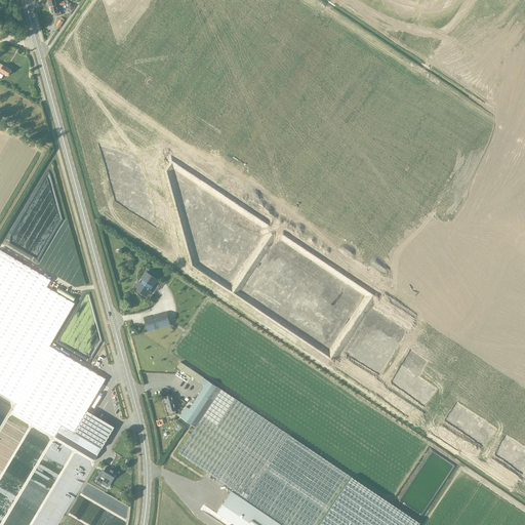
[(59,6),(63,5),(62,2),(58,2),(59,4),(50,7),(52,14),(56,13),(57,16),(62,15),(59,9),(61,8),(59,6)]
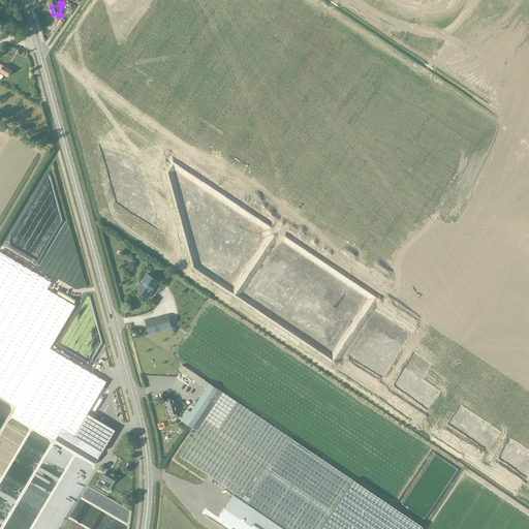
[(0,64),(0,69),(0,70),(0,71),(0,72),(0,71),(0,74),(3,76),(4,74),(7,76),(11,70),(3,66),(0,64)]
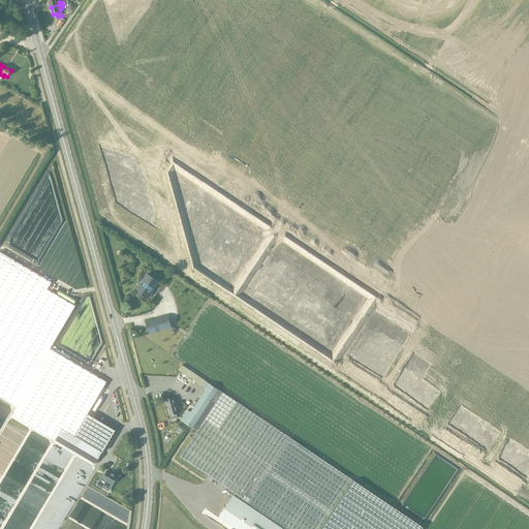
[(62,429),(19,403),(51,348),(50,348),(75,306),(48,289),(52,282),(0,251),(0,396),(17,406),(11,414),(55,440),(62,429)]
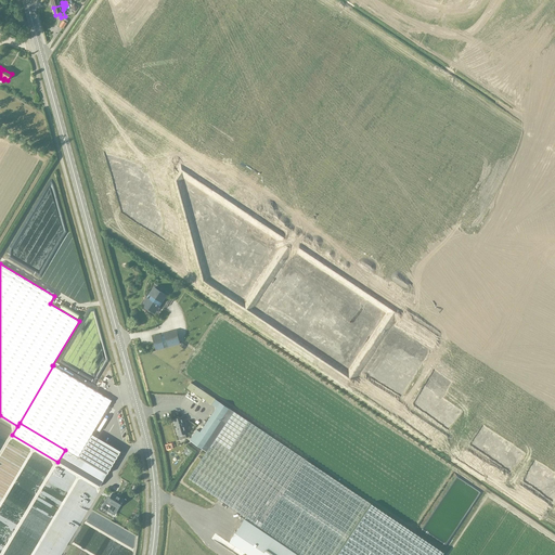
[(149,299),(144,306),(153,311),(156,306),(158,307),(166,296),(154,287),(147,298),(149,299)]
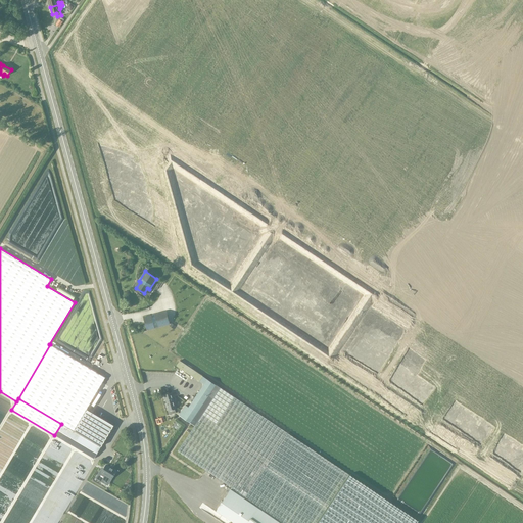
[(144,317),(147,330),(169,324),(165,312),(144,317)]
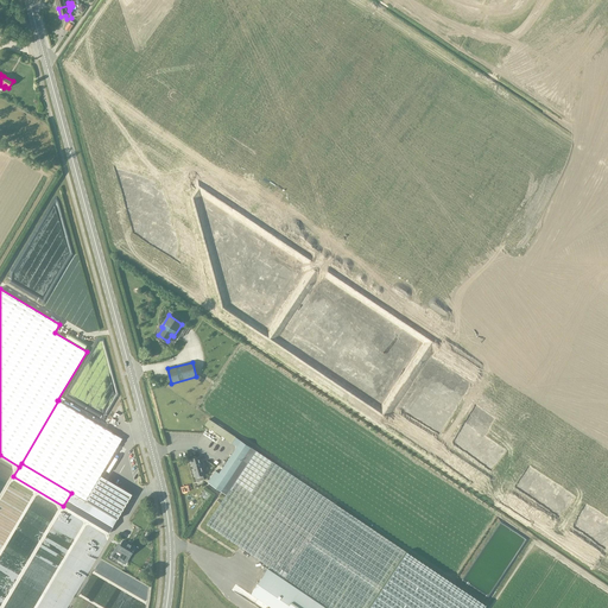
[(58,400),(21,463),(71,493),(118,520),(132,494),(101,475),(122,438),(58,400)]
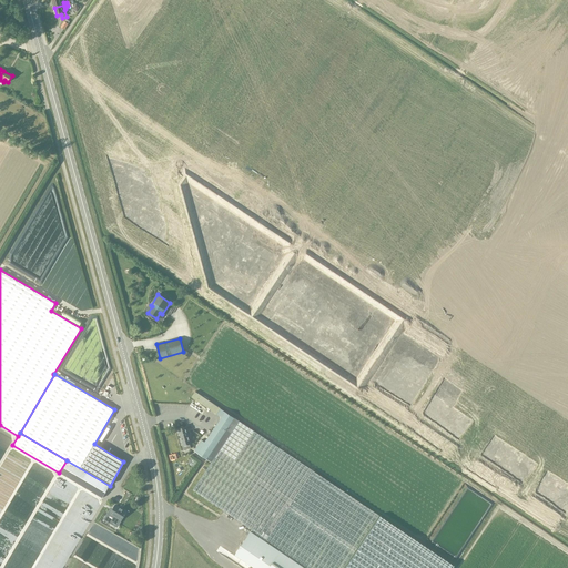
[(220,408),(195,392),(191,397),(216,414),(220,408)]
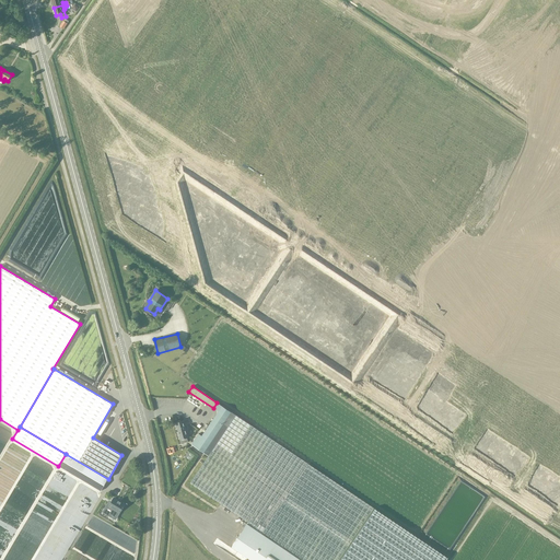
[(208,456),(189,483),(248,522),(304,559),(445,559),(447,558),(230,411),(223,420),(216,415),(201,436),(198,434),(190,445),(208,456)]
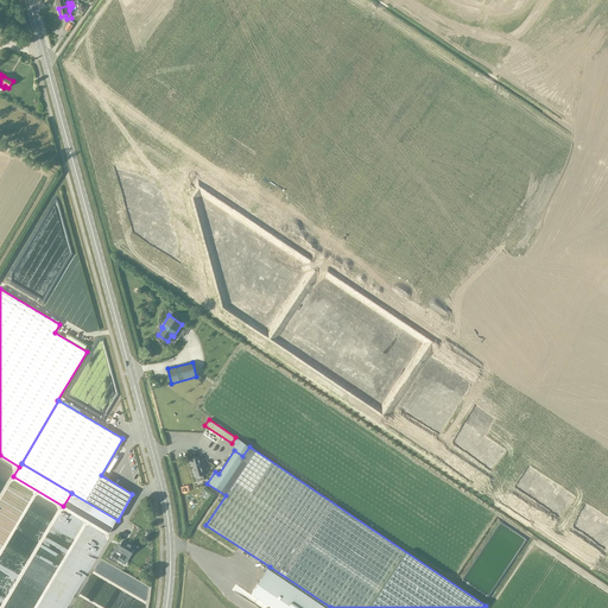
[(192,464),(196,477),(203,475),(201,467),(202,466),(200,456),(190,460),(191,466),(192,464)]
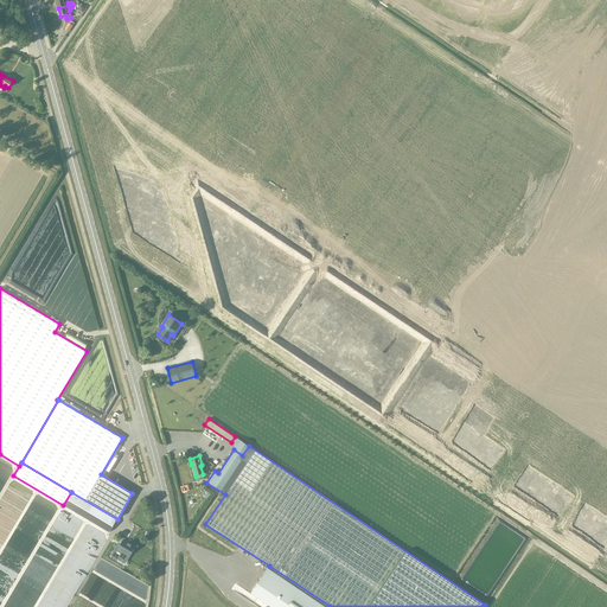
[(109,532),(117,519),(71,492),(63,505),(109,532)]
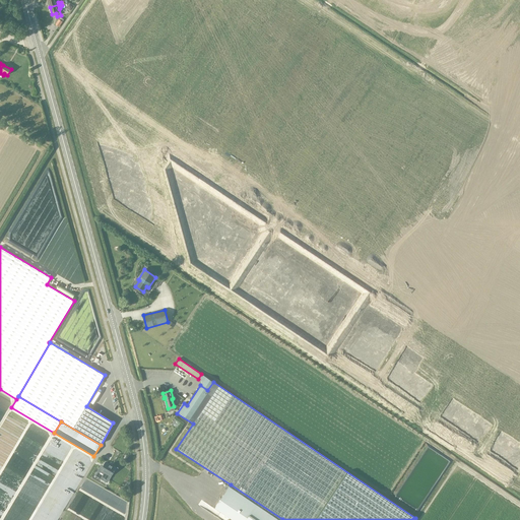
[(115,470),(115,468),(105,462),(102,468),(101,468),(96,474),(102,478),(104,475),(109,479),(114,471),(115,470)]
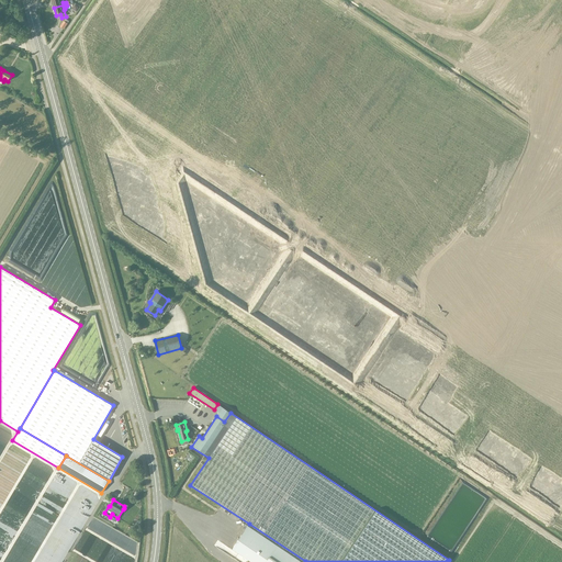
[(305,561),(249,524),(232,549),(250,561),(249,561),(305,561)]
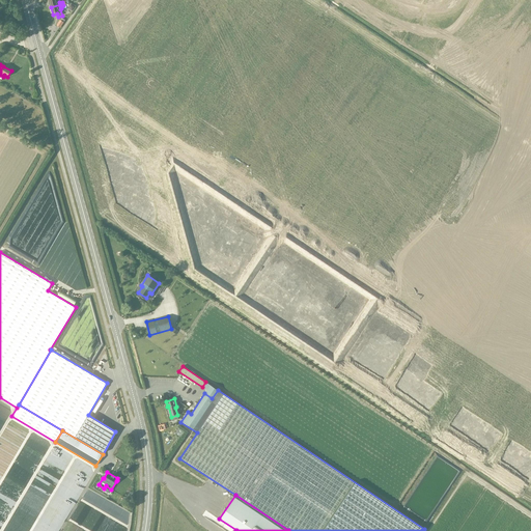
[(9,503),(9,530),(36,530),(34,526),(38,526),(35,524),(33,521),(34,520),(32,516),(32,513),(30,513),(27,508),(27,501),(24,507),(19,504),(18,506),(16,508),(15,506),(11,506),(9,503)]
